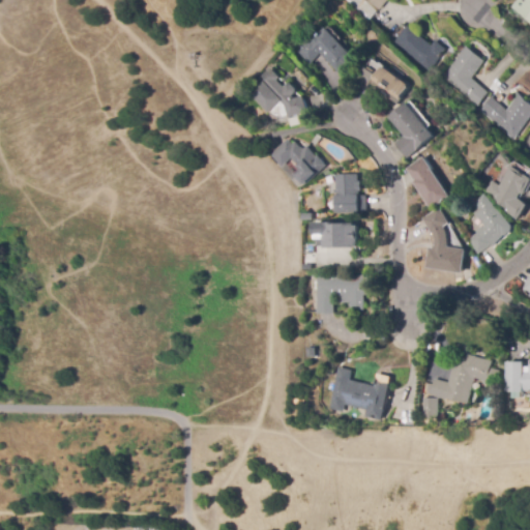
[(365,0),(376,9),(365,21),(342,0),(365,0)]
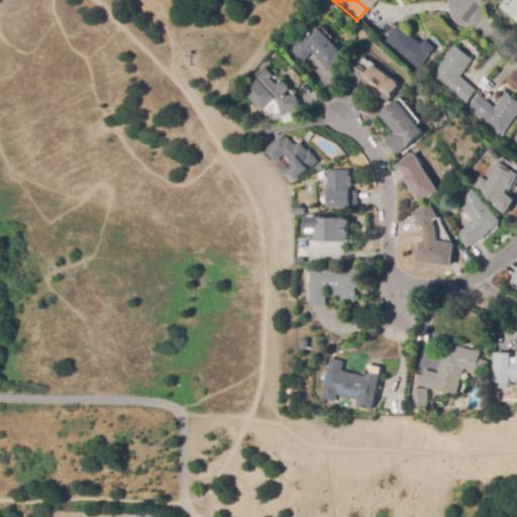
[(378,0),(371,9),(360,0),(417,0),(416,2),(413,0),(378,0)]
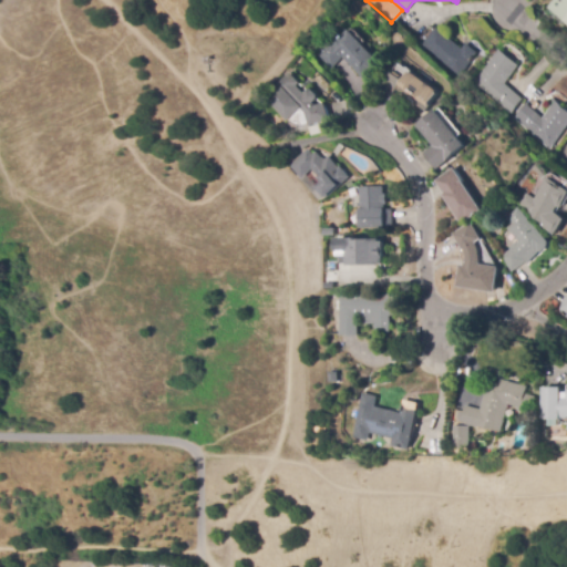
[(566,26),(553,14),(564,0),(566,0),(566,26)]
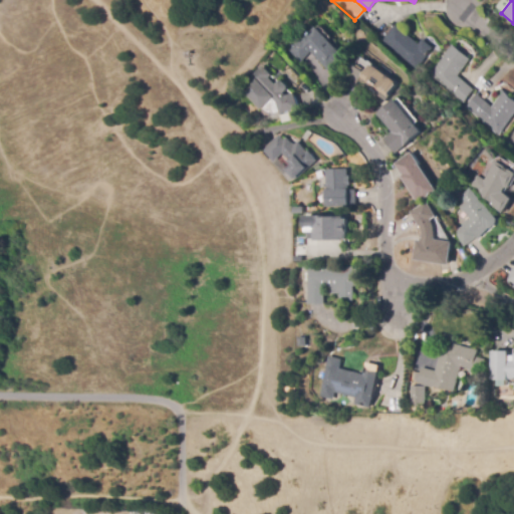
[(415,69),(381,41),(397,24),(419,44),(424,39),(434,47),(415,69)]
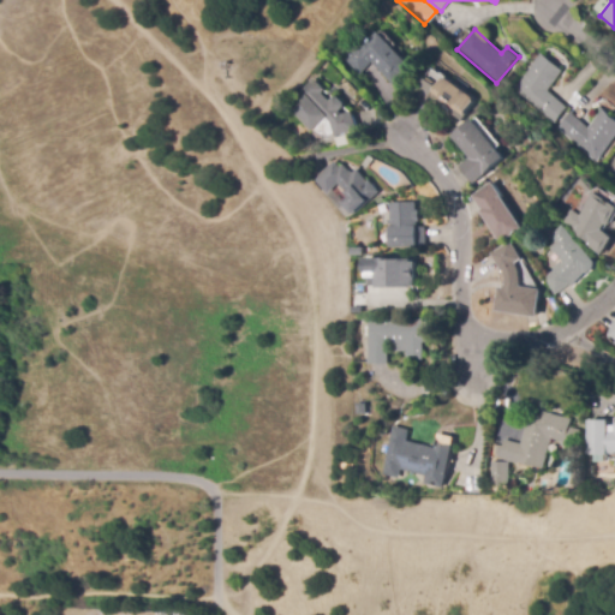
[(389,83),(371,64),(358,76),(344,60),(358,47),(358,43),(364,39),(369,39),(370,41),(380,33),(408,65),(389,83)]
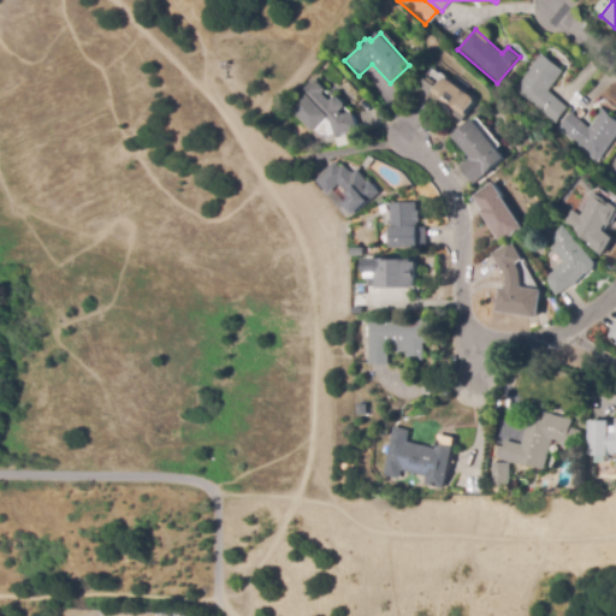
[(552,124),(513,90),(544,53),(564,71),(548,92),(567,107),(552,124)]
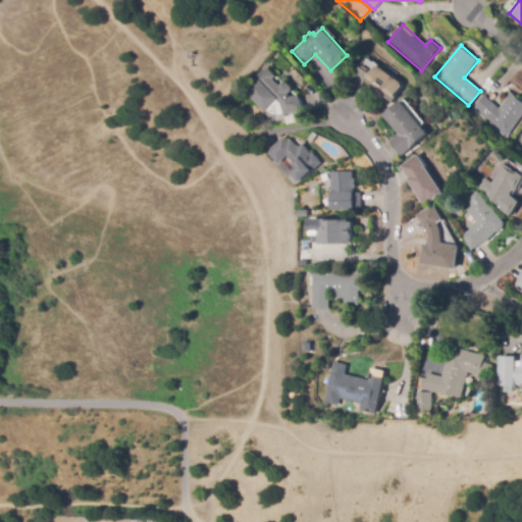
[(390,103),(381,96),(382,93),(367,81),(362,87),(351,79),(361,66),(371,74),(377,66),(378,67),(379,66),(403,84),(402,85),(403,86),(395,96),(396,97),(390,103)]
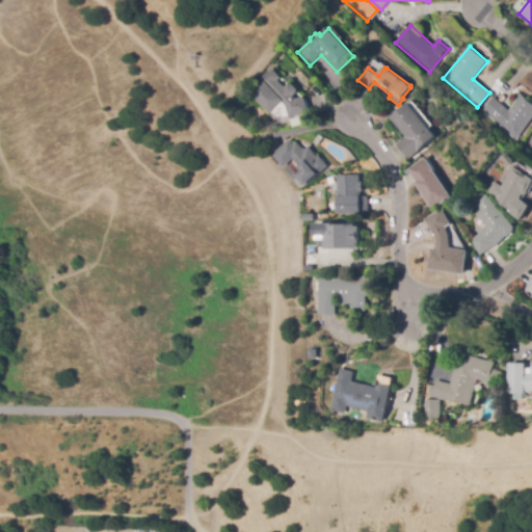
[(292,122),(288,116),(284,116),(282,117),(280,116),(278,116),(277,116),(276,116),(275,115),(273,115),(272,114),(271,113),(270,113),(270,112),(269,113),(253,96),(264,84),(261,80),(273,69),(282,78),(280,81),(286,87),(289,84),(293,84),(297,89),(298,92),(293,97),(297,101),(300,98),(309,106),(292,122)]
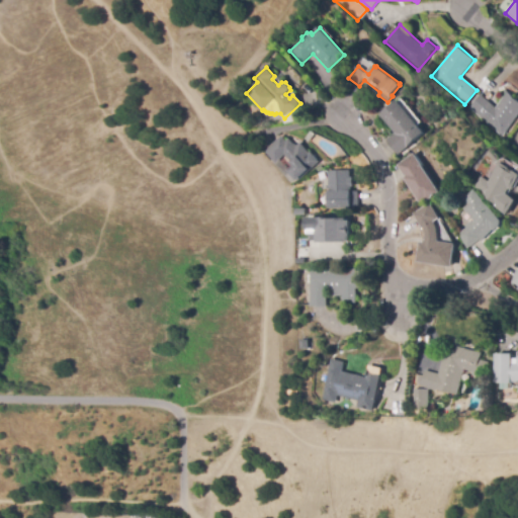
[(517,116),(501,138),(467,109),(480,95),(495,108),(509,92),(517,99),(517,116)]
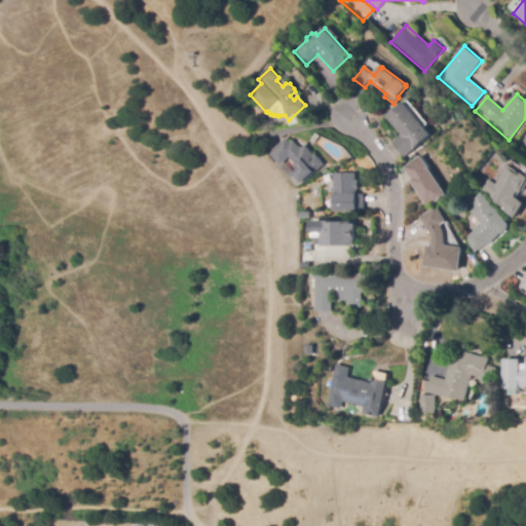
[(405,157),(392,143),(402,136),(386,117),(405,102),(431,136),(405,157)]
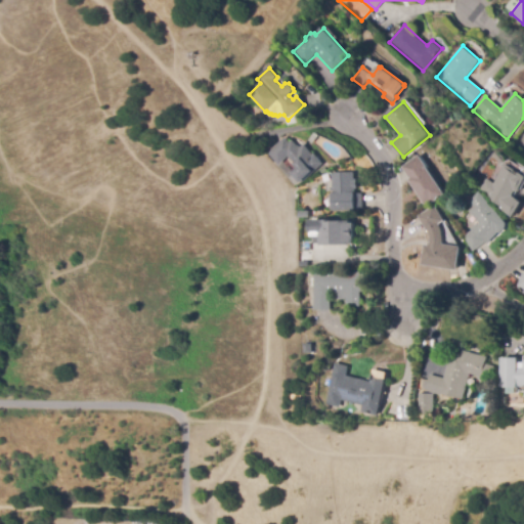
[(301,183),(293,173),(299,169),(289,157),(278,165),(268,153),(286,138),(290,143),(293,140),(298,146),(299,145),(301,148),(305,144),(314,155),(315,154),(324,164),(301,183)]
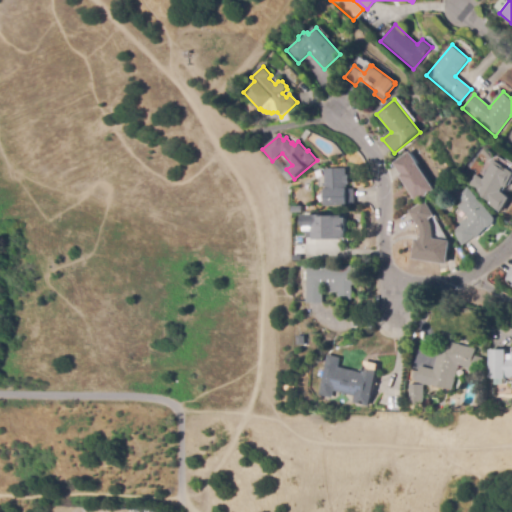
[(416,201),(399,176),(401,175),(393,164),(410,152),(437,190),(423,199),(422,197),(416,201)]
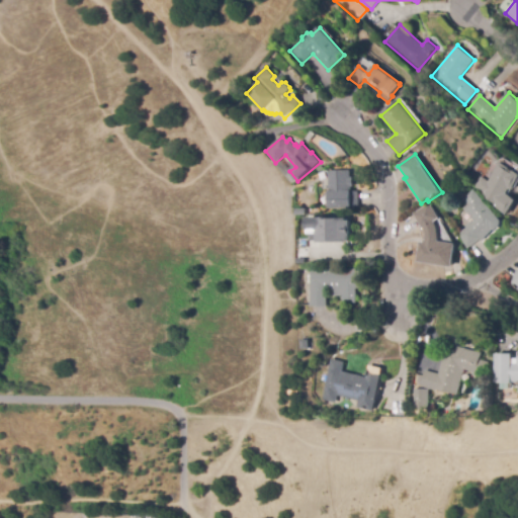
[(508,216),(492,206),(494,203),(485,198),(486,197),(481,194),(482,192),(473,187),(480,176),(488,181),(500,161),(517,173),(517,180),(512,191),(509,189),(507,194),(517,200),(508,216)]
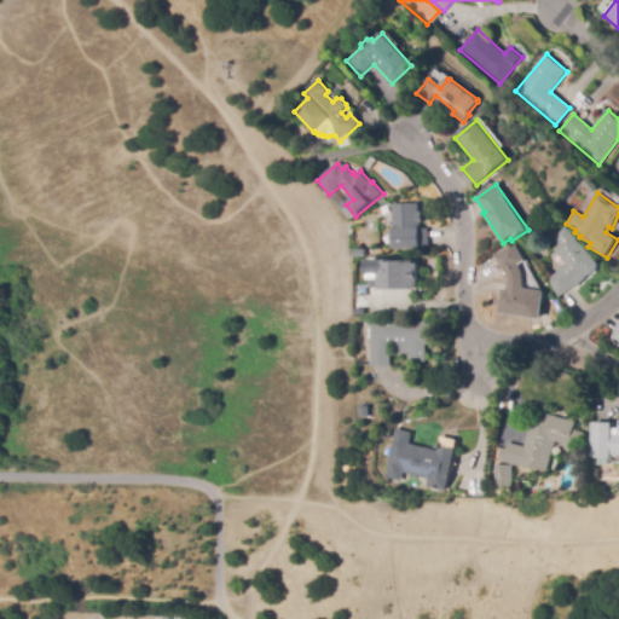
[(429,249),(393,250),(393,230),(394,230),(394,214),(394,204),(409,204),(409,214),(422,213),(423,229),(429,229),(429,249)]
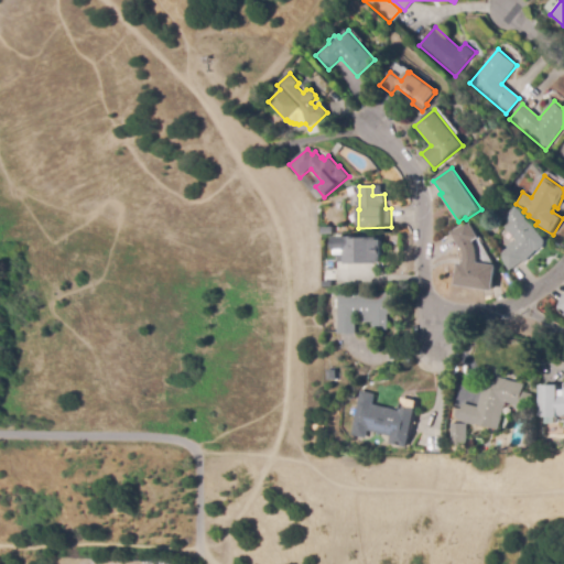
[(508,271),(498,255),(507,248),(506,247),(514,239),(502,227),(508,223),(502,218),(514,207),(546,240),(545,245),(540,251),(535,250),(537,251),(524,262),(523,261),(508,271)]
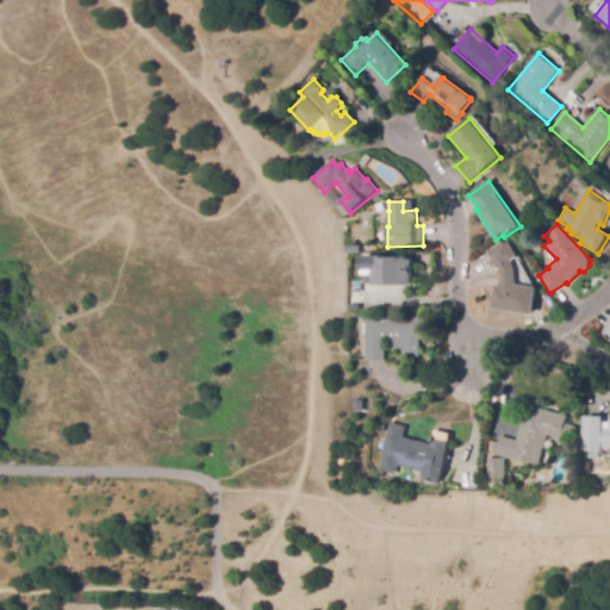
[(534,315),(491,309),(495,285),(500,286),(502,279),(500,273),(499,269),(498,269),(487,253),(508,240),(518,257),(512,261),(515,268),(517,274),(517,285),(537,287),(534,315)]
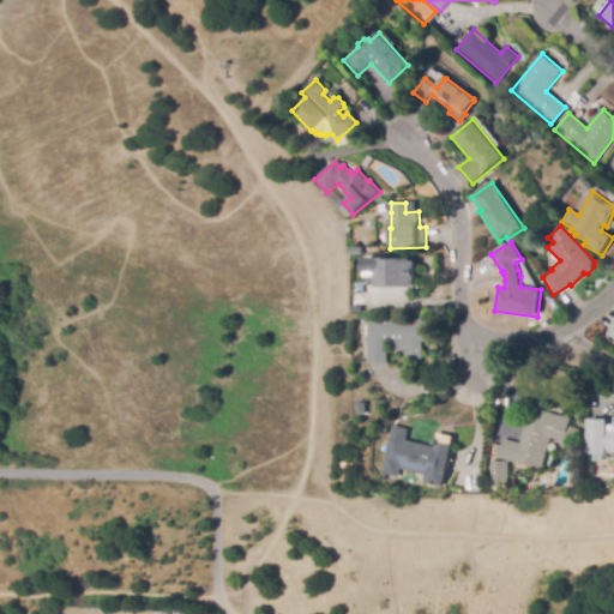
[(415,288),(378,288),(378,258),(396,258),(396,259),(415,259),(415,262),(419,262),(420,286),(415,286),(415,288)]
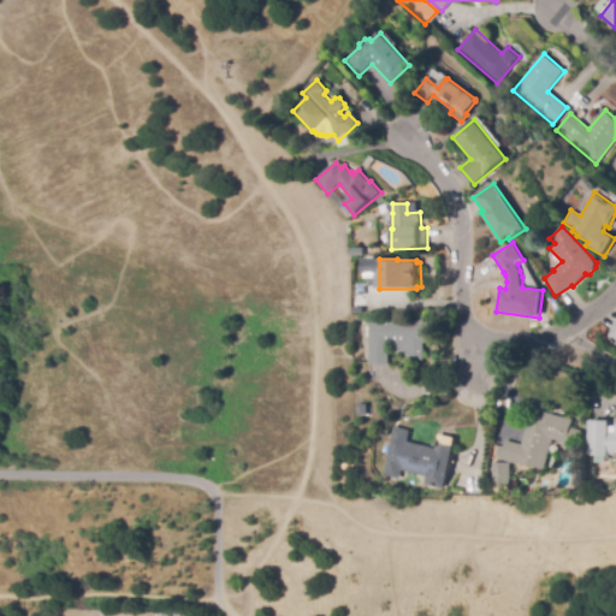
[(369,365),(368,342),(369,342),(369,320),(430,320),(430,343),(425,343),(425,361),(408,361),(408,353),(391,353),(391,344),(389,344),(389,365),(369,365)]
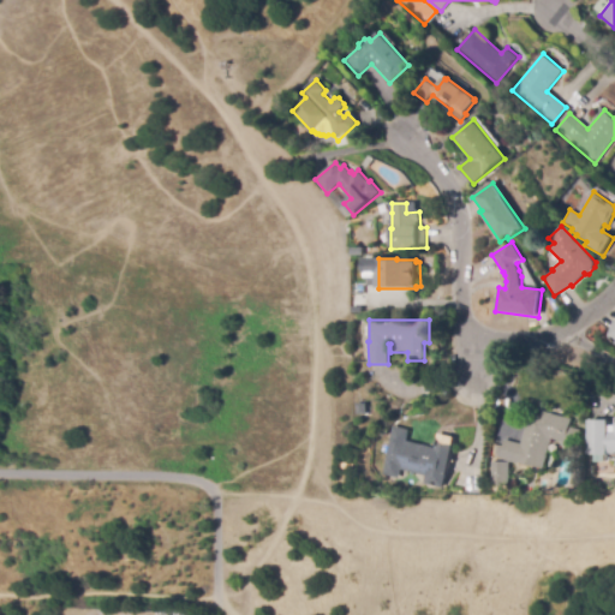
[(543,470),(518,464),(500,459),(505,440),(521,445),(525,429),(526,430),(532,410),(572,419),(569,428),(580,430),(575,449),(550,443),(543,470)]
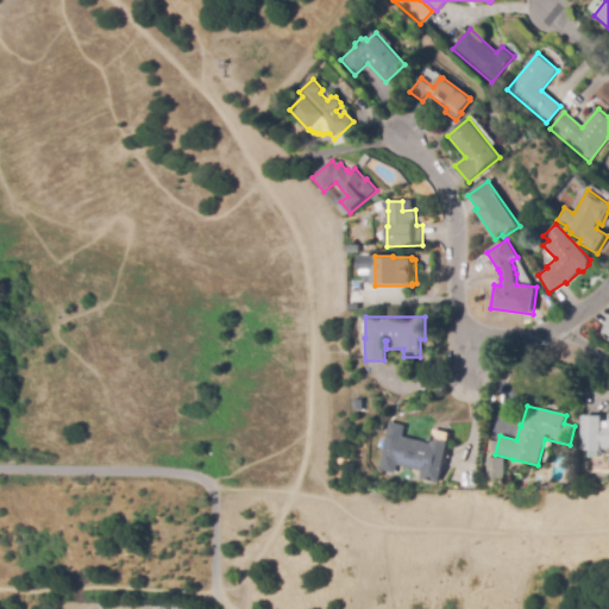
[(608,450),(604,450),(604,451),(585,451),(586,416),(604,416),(604,422),(608,422),(608,450)]
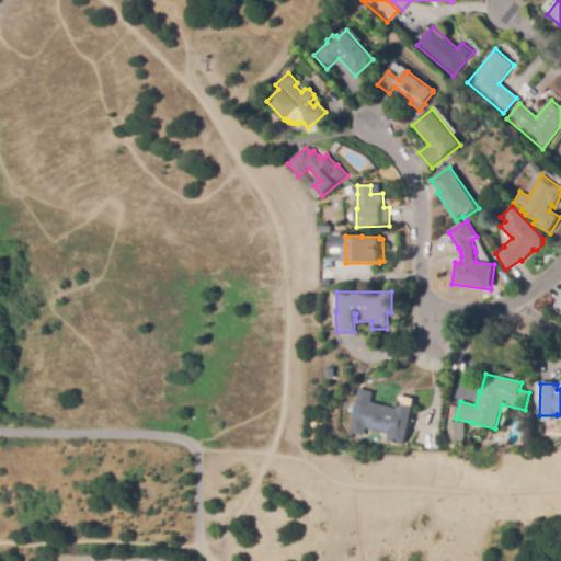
[(405,446),(387,442),(389,435),(365,430),(364,437),(348,434),(359,389),(374,392),(371,402),(398,409),(401,395),(416,399),(405,446)]
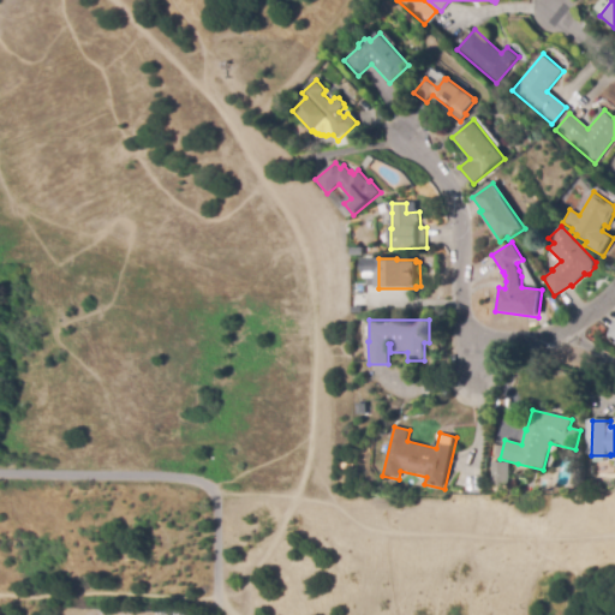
[(509,487),(493,487),(493,463),(509,463),(509,487)]
